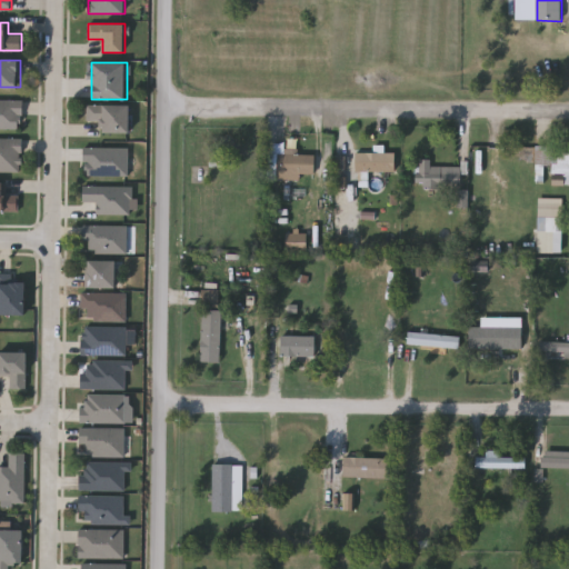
[(0,129),(0,99),(22,99),(22,129),(0,129)]
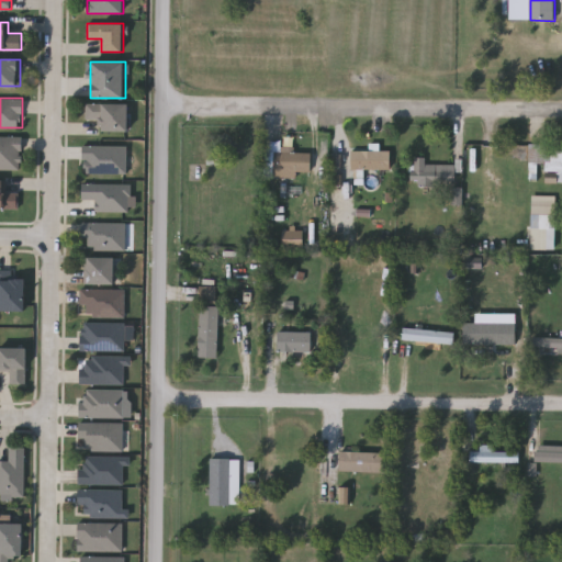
[(102,131),(102,117),(86,117),(86,103),(128,103),(128,131),(102,131)]
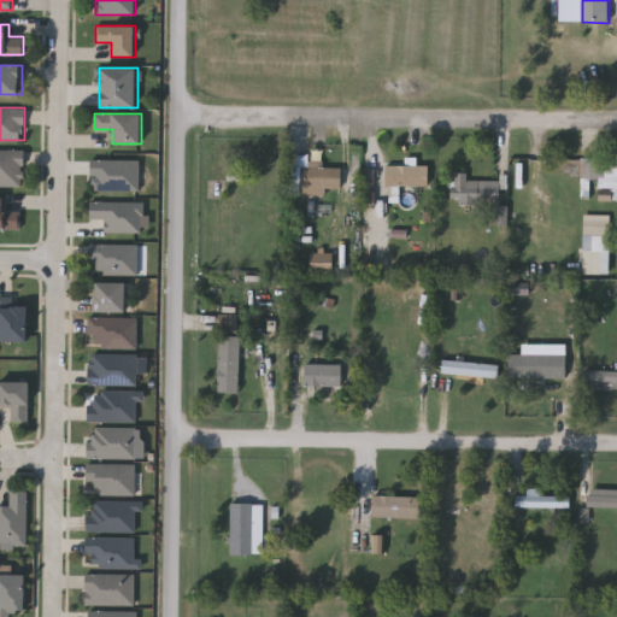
[(0,186),(0,150),(23,150),(23,186),(0,186)]
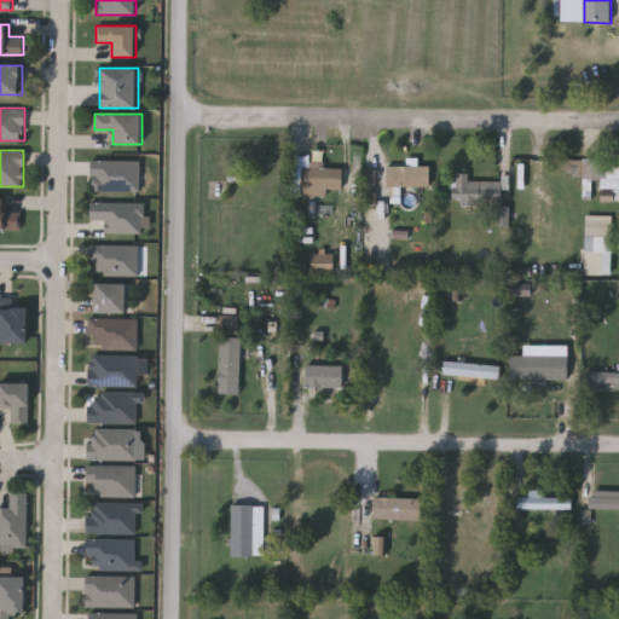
[(600,180),(582,179),(583,157),(618,158),(618,186),(600,186),(600,180)]
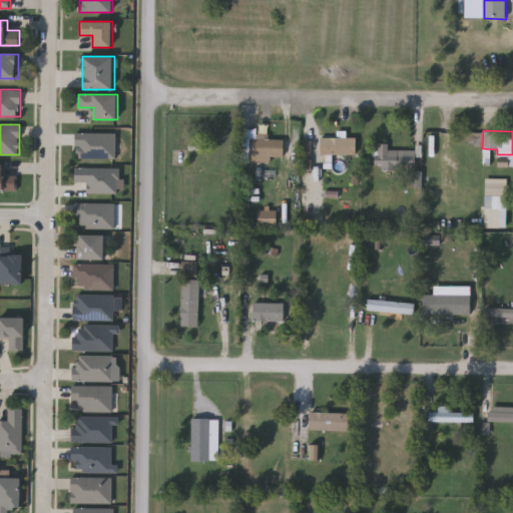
[(115,132),(115,159),(75,159),(75,132),(115,132)]
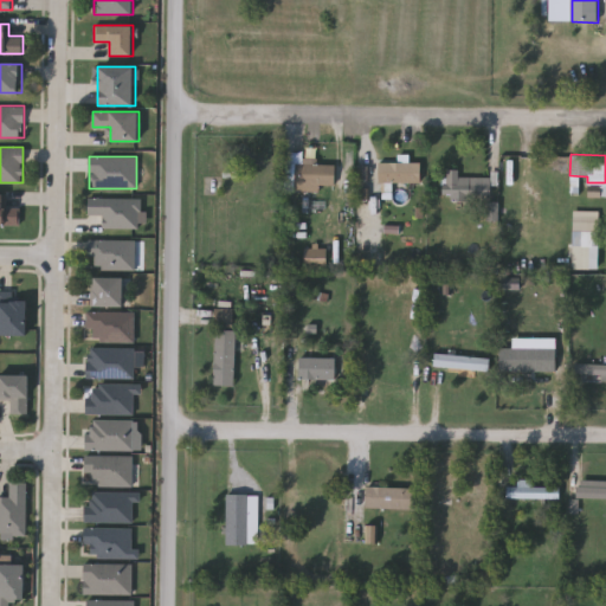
[(334,161),(334,188),(298,188),(298,161),(334,161)]
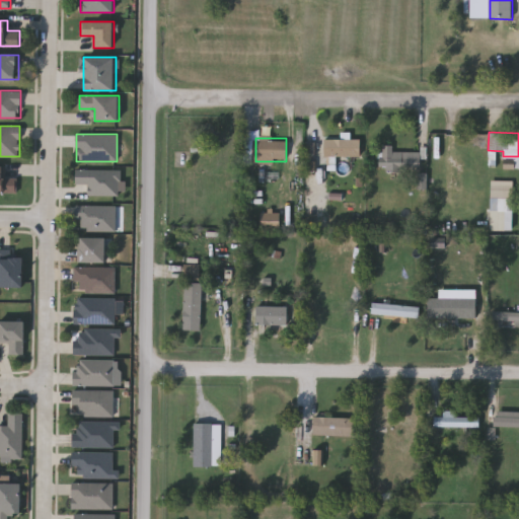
[(327,155),(327,138),(359,138),(359,155),(327,155)]
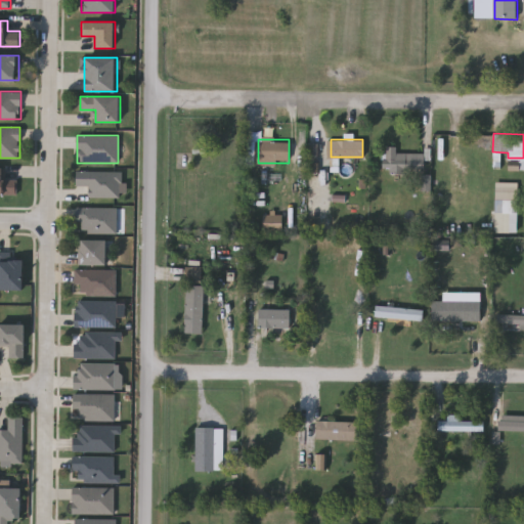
[(383,172),(383,145),(396,145),(396,157),(420,157),(420,172),(383,172)]
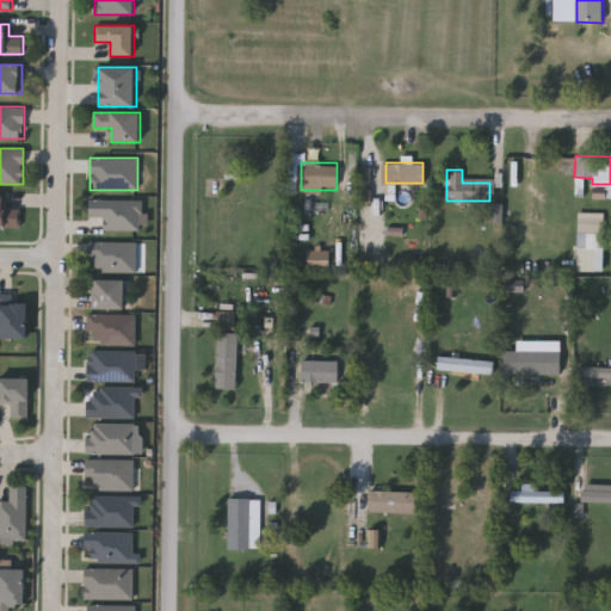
[(0,227),(0,195),(6,195),(6,209),(19,209),(19,227),(0,227)]
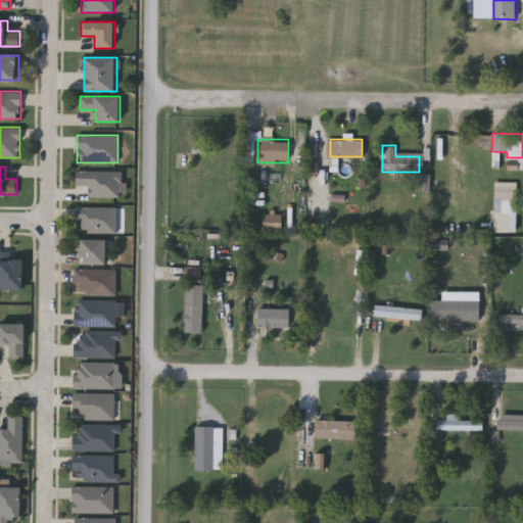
[(120,171),(120,197),(89,197),(89,186),(76,186),(76,171),(120,171)]
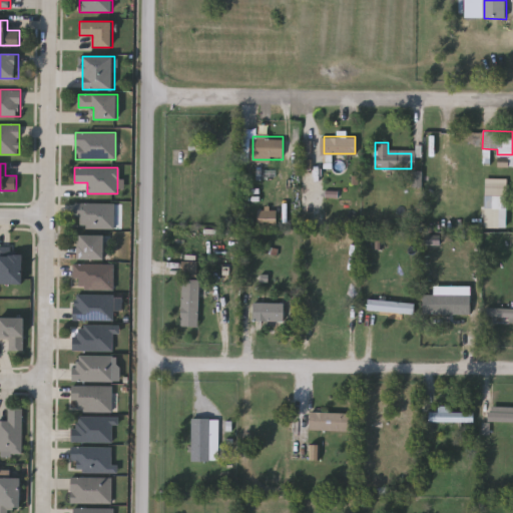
[(424,172),(414,171),(414,187),(423,188),(424,172)]
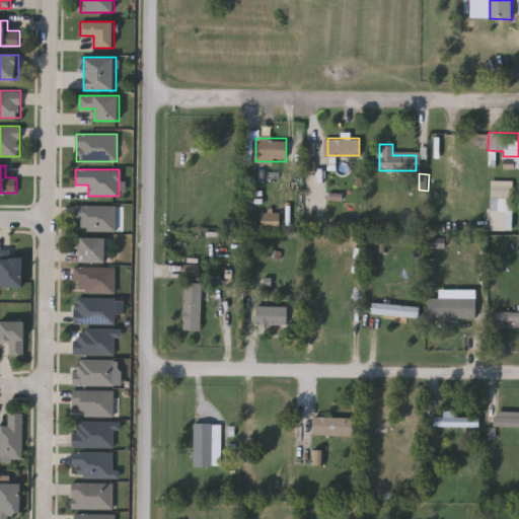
[(489,230),(489,184),(511,184),(511,230),(489,230)]
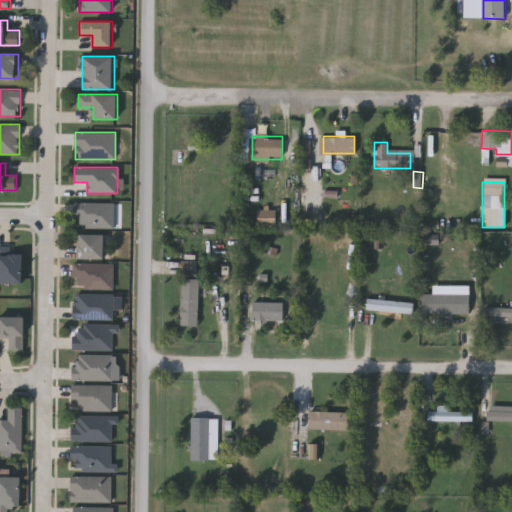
[(114,202),(114,227),(76,227),(76,202),(114,202)]
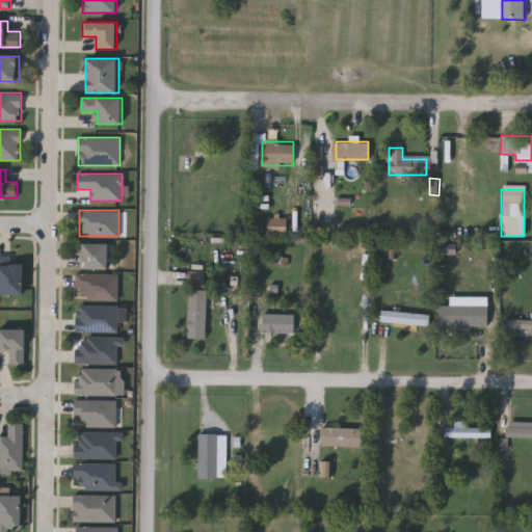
[(288,217),(268,217),(269,236),(289,235),(288,217)]
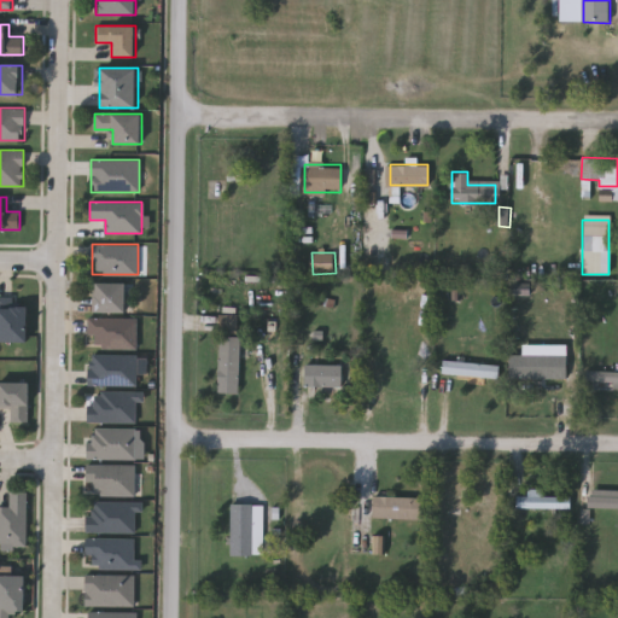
[(501,280),(509,280),(511,256),(502,256),(501,280)]
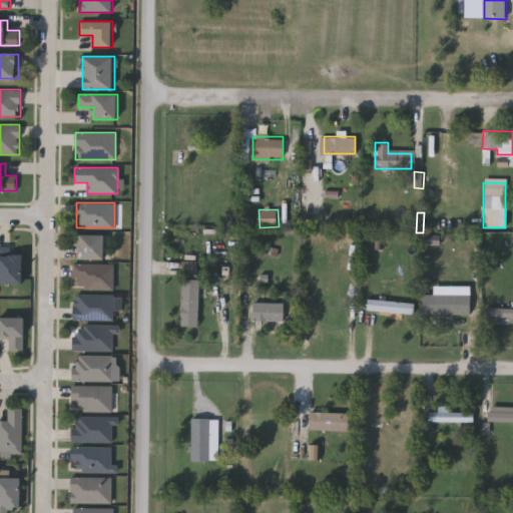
[(104,259),(79,259),(79,234),(104,234),(104,259)]
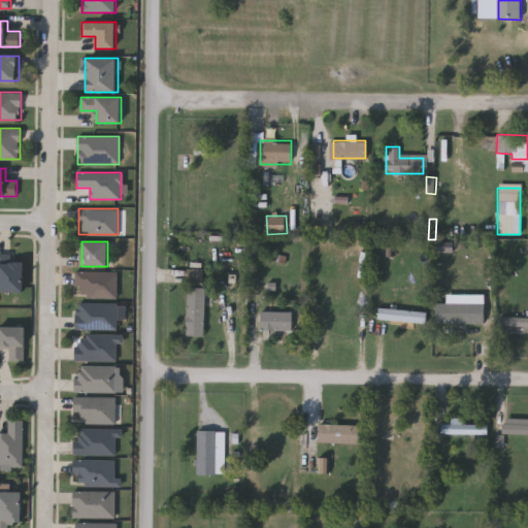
[(0,292),(0,254),(10,254),(10,262),(24,262),(24,292),(0,292)]
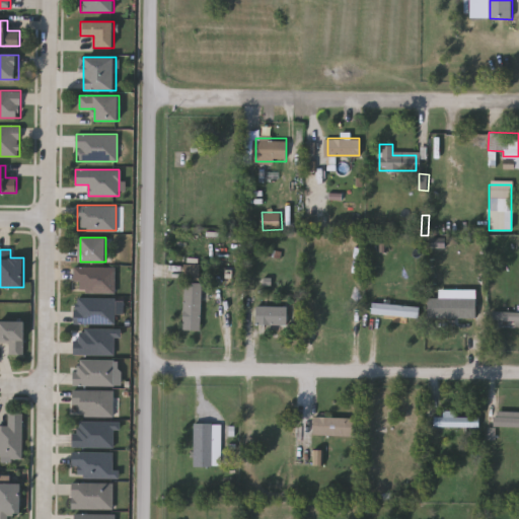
[(186,265),(184,280),(201,281),(201,266),(186,265)]
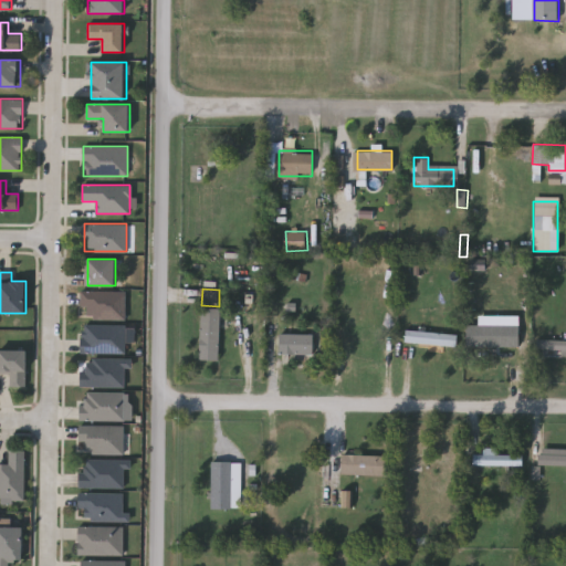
[(126,291),(126,320),(87,320),(87,306),(81,306),(81,291),(126,291)]
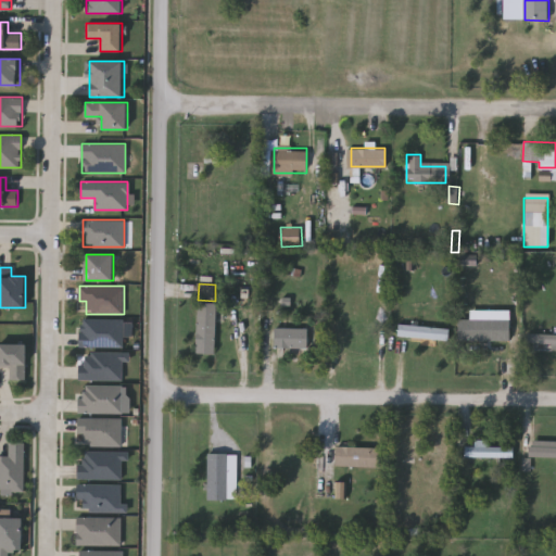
[(199,302),(219,302),(219,353),(199,353),(199,302)]
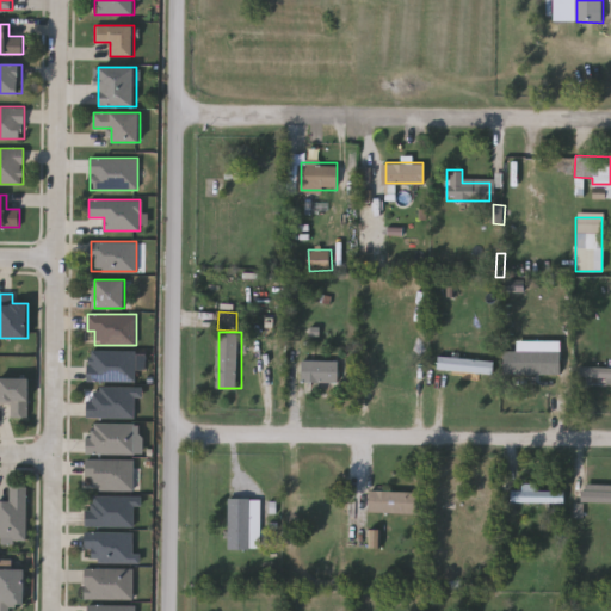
[(136,351),(136,381),(87,381),(87,351),(136,351)]
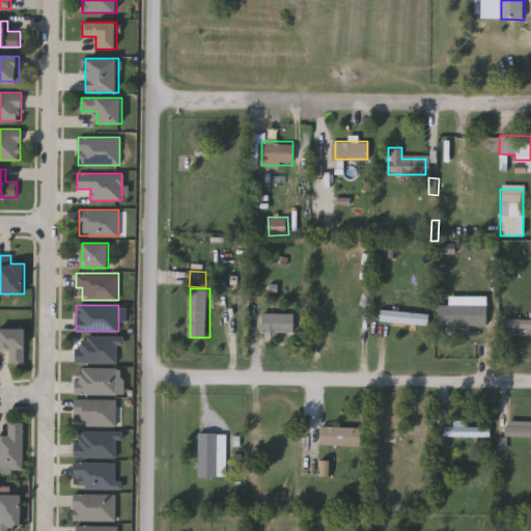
[(486,305),(486,325),(437,325),(437,305),(486,305)]
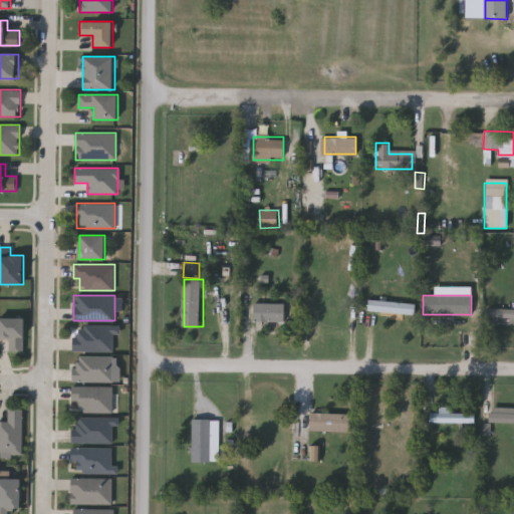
[(366,312),(366,301),(415,301),(415,312),(366,312)]
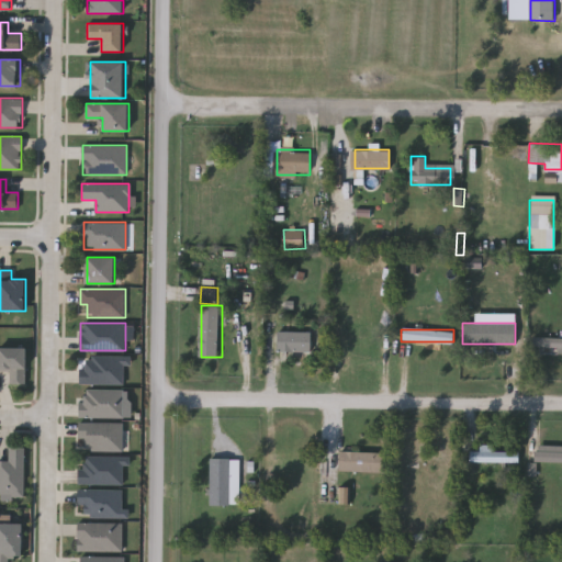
[(318,350),(280,350),(280,330),(318,330),(318,350)]
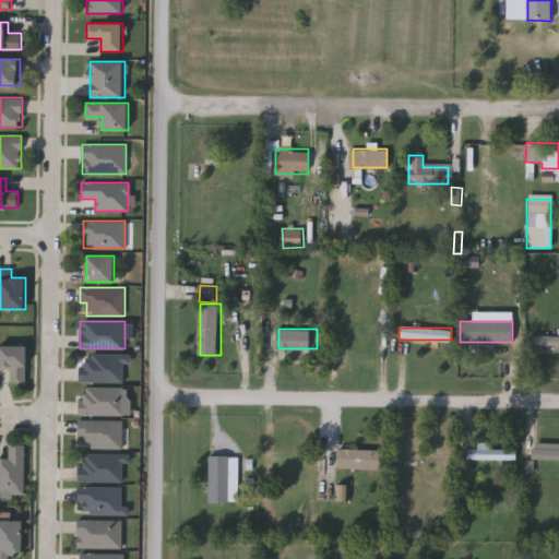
[(558,347),(530,346),(530,334),(558,334),(558,347)]
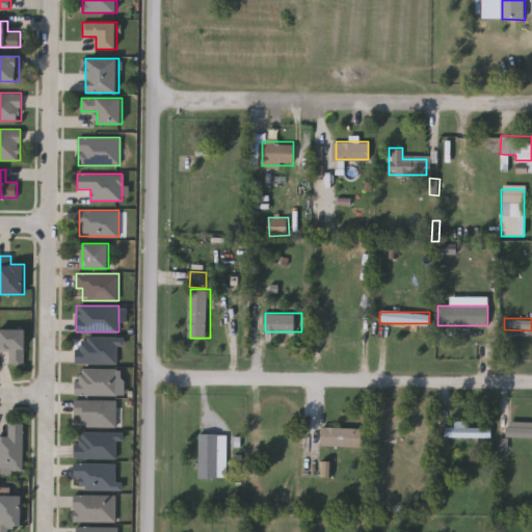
[(10,364),(10,350),(0,350),(0,329),(26,329),(26,364),(10,364)]
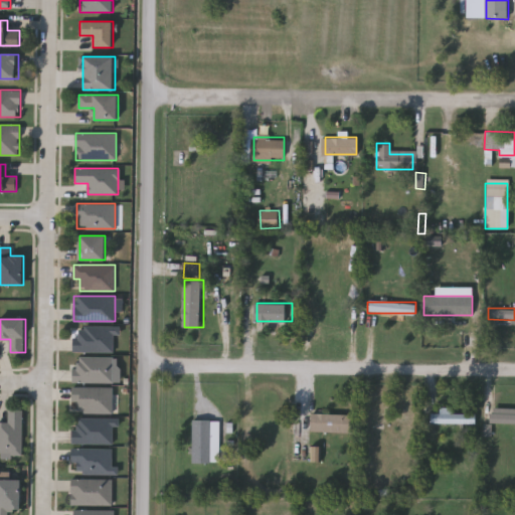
[(115,352),(72,352),(72,337),(78,337),(78,326),(115,326),(115,352)]
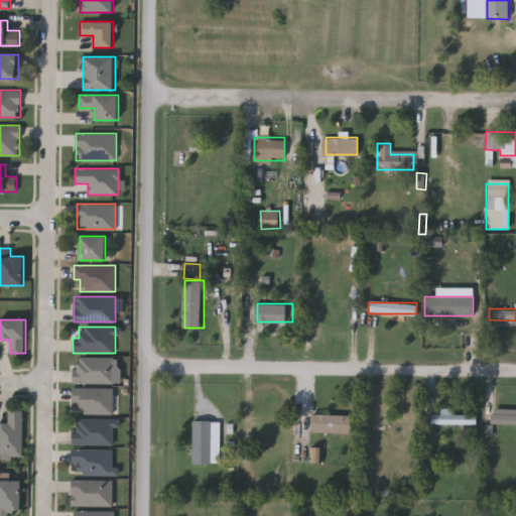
[(115,383),(73,383),(73,369),(78,369),(78,357),(115,357),(115,383)]
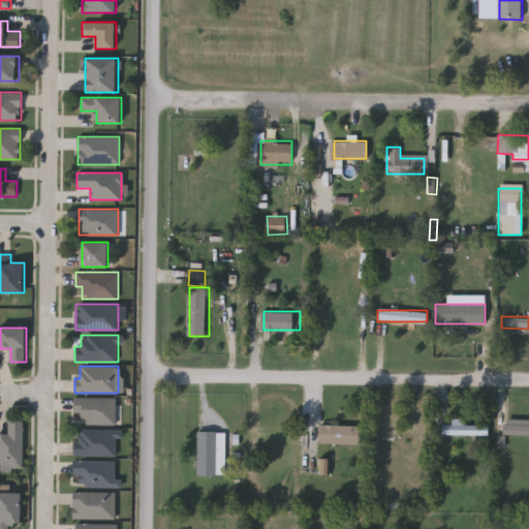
[(116,424),(76,424),(76,398),(116,398),(116,424)]
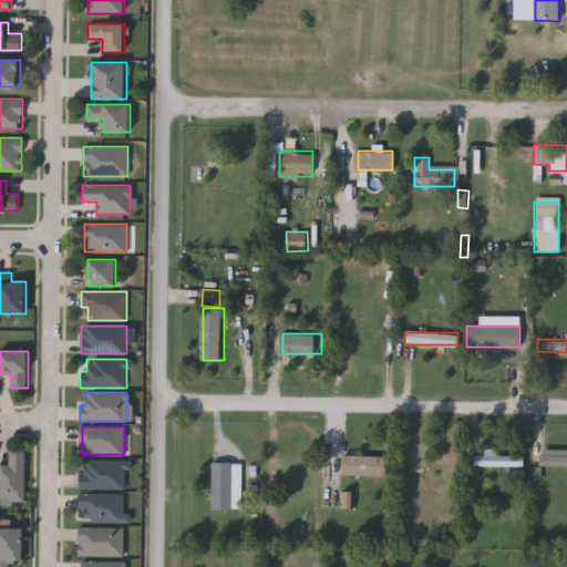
[(539,451),(566,451),(566,466),(539,466),(539,451)]
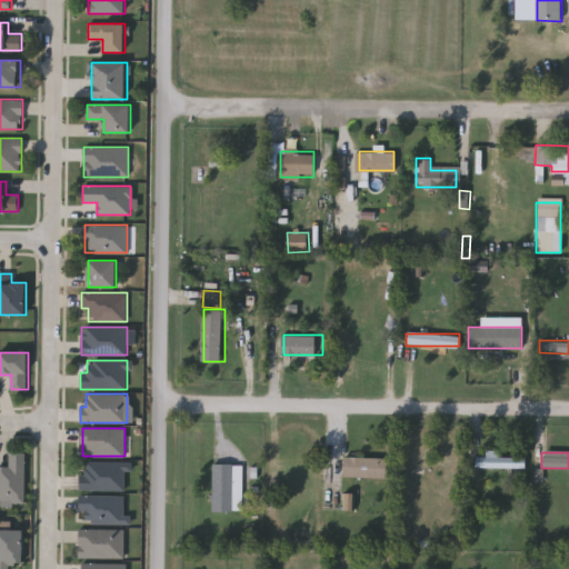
[(26,453),(26,501),(0,501),(0,466),(9,466),(9,453),(26,453)]
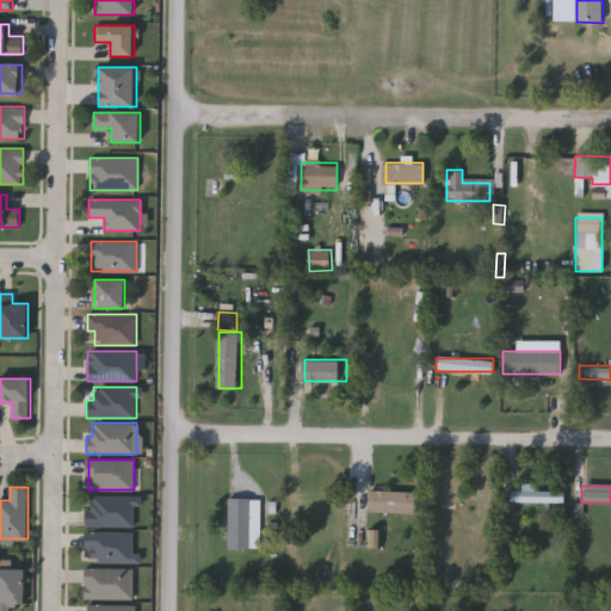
[(372,511),(372,491),(423,491),(423,512),(372,511)]
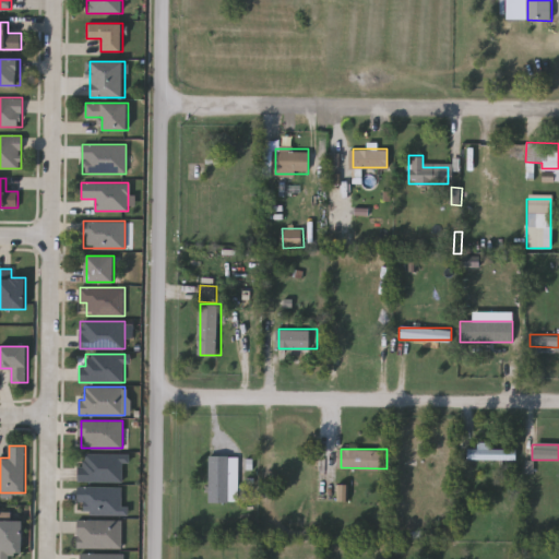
[(520,449),(520,459),(470,458),(470,449),(520,449)]
